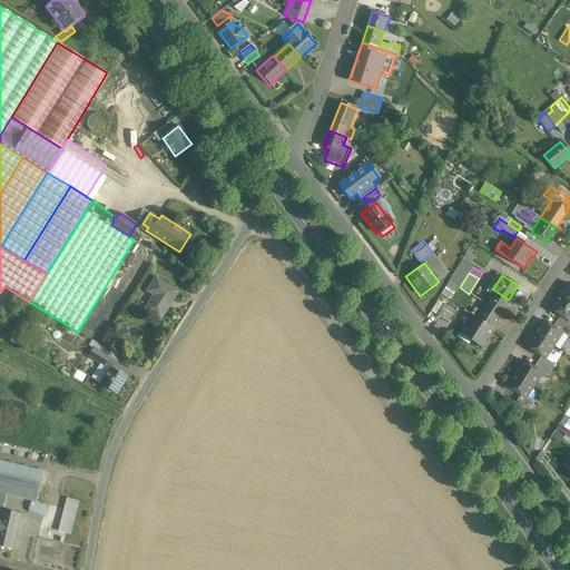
[(146,310),(160,320),(178,292),(156,277),(148,292),(150,290),(156,294),(146,310)]
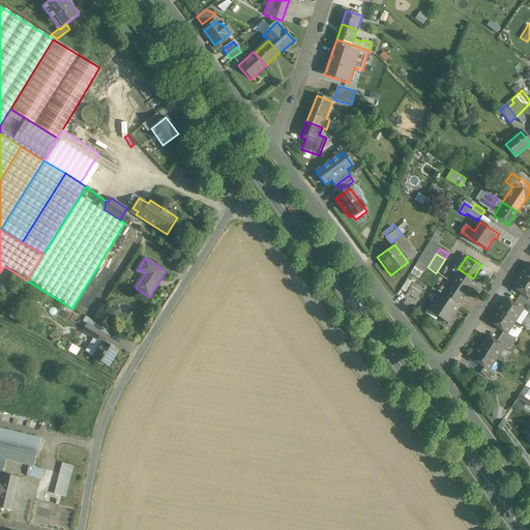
[(529,264),(528,263),(520,275),(529,282),(529,264)]
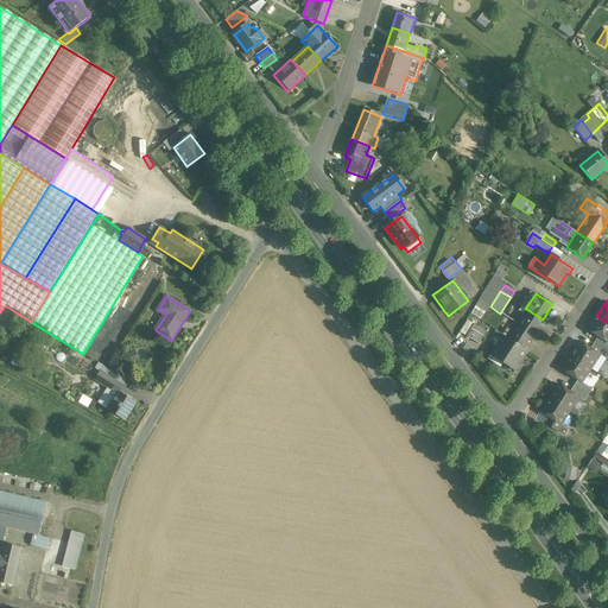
[(543,320),(526,309),(520,320),(523,321),(519,325),(532,334),(543,320)]
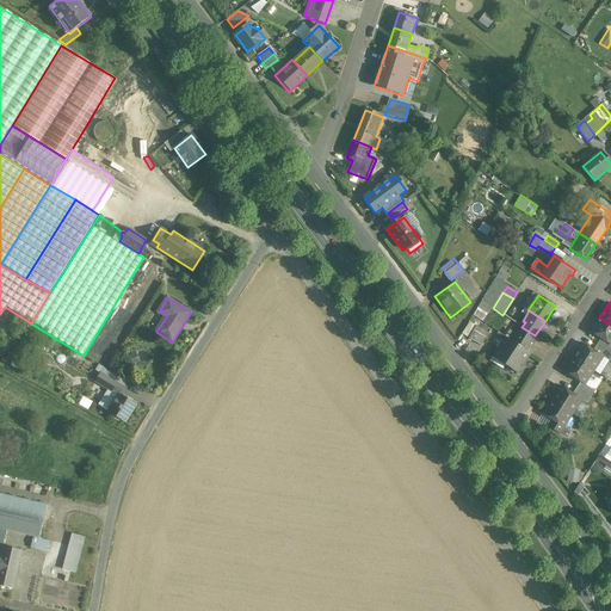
[(610,325),(599,318),(590,332),(600,339),(610,345),(610,325)]
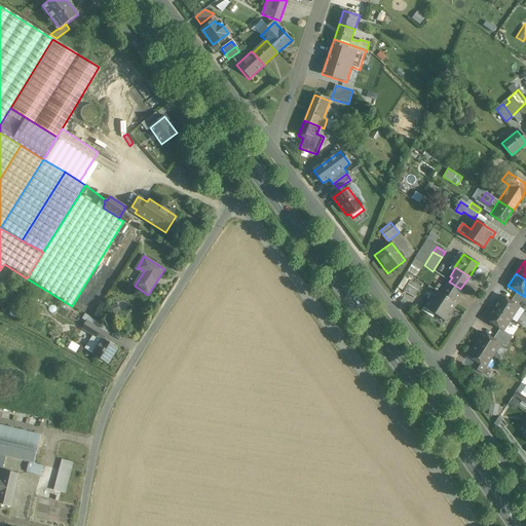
[(416,297),(422,287),(406,277),(400,288),(416,297)]
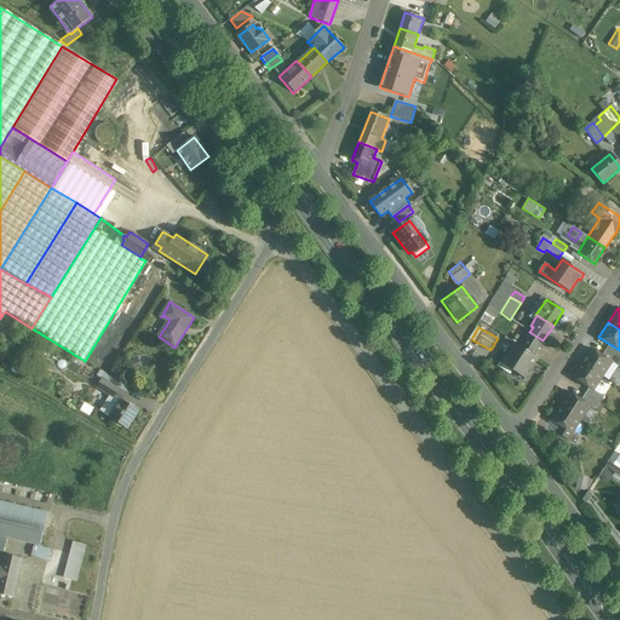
[(543,340),(529,332),(526,337),(523,336),(517,345),(533,356),(543,340)]
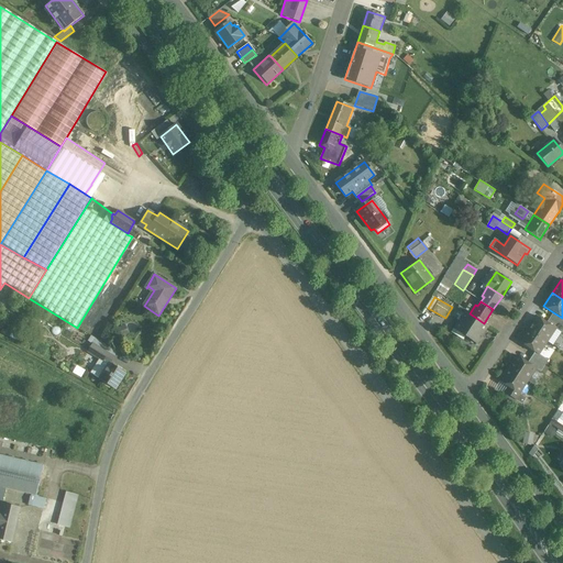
[(484,323),(470,313),(465,310),(453,329),(462,334),(463,333),(476,342),(475,344),(476,344),(488,326),(484,323)]
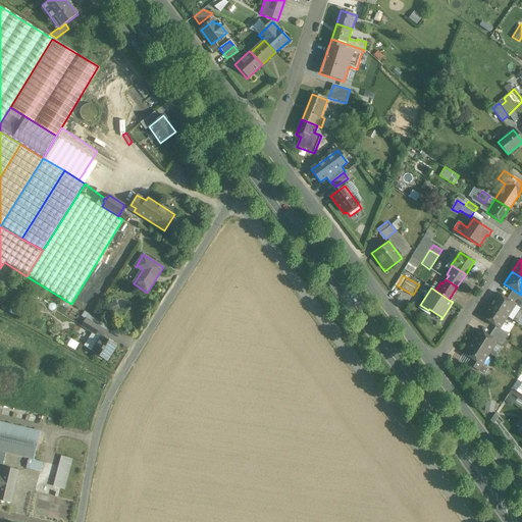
[(521,295),(513,290),(510,295),(521,302),(521,295)]
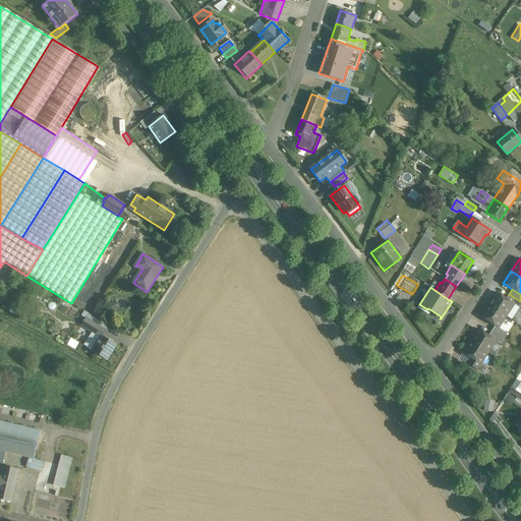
[(506,299),(497,293),(488,304),(506,315),(513,304),(506,299)]
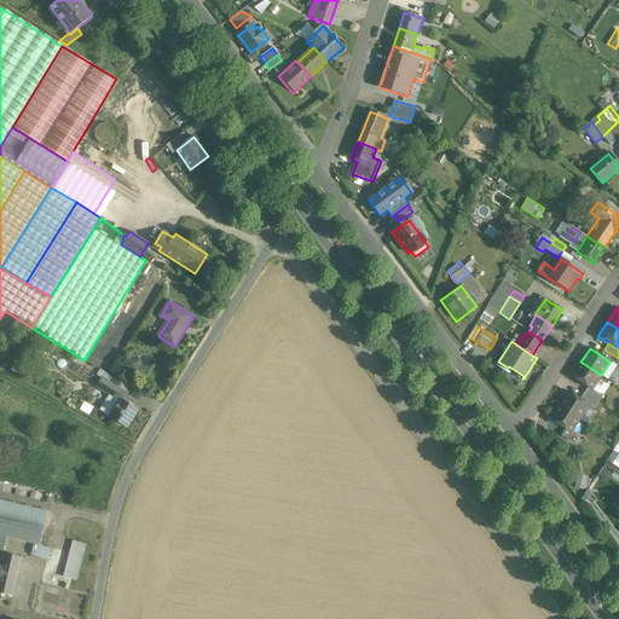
[(618,362),(618,358),(605,350),(601,356),(609,362),(617,366),(618,362)]
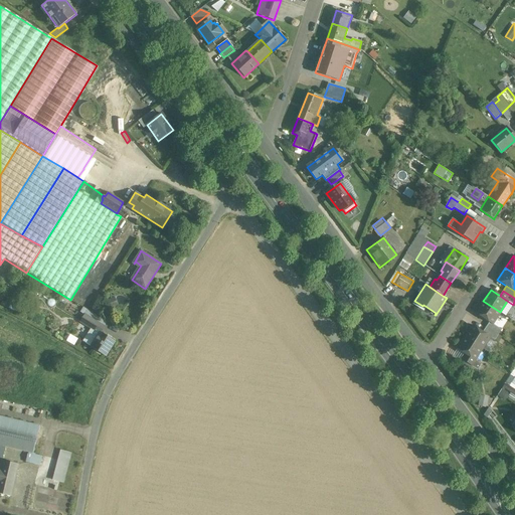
[(500,312),(483,301),(475,313),(489,322),(492,324),(493,323),(494,322),(499,315),(499,313),(500,312)]
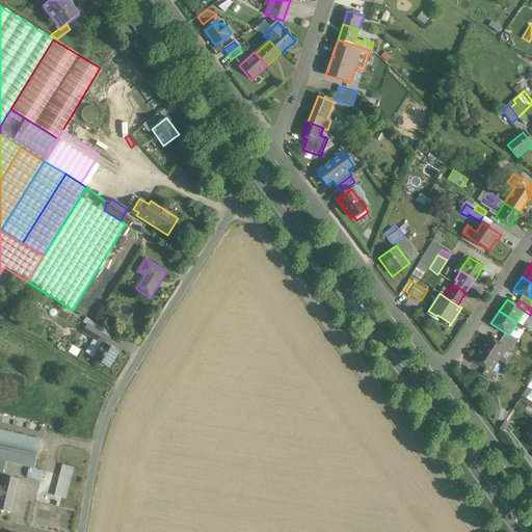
[(83,331),(99,342),(103,335),(87,325),(83,331)]
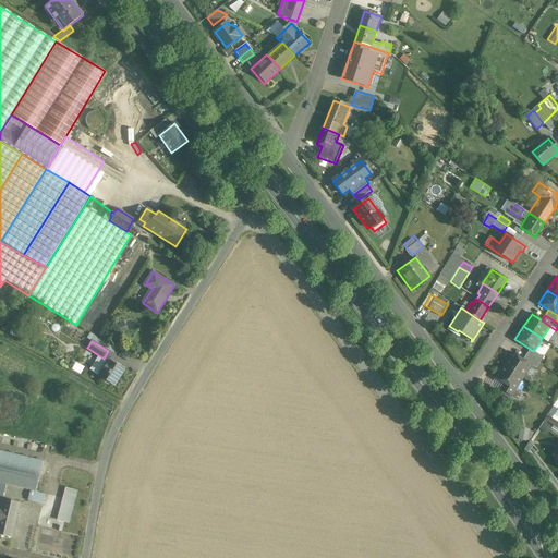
[(543,358),(533,351),(530,349),(526,354),(540,363),(543,358)]
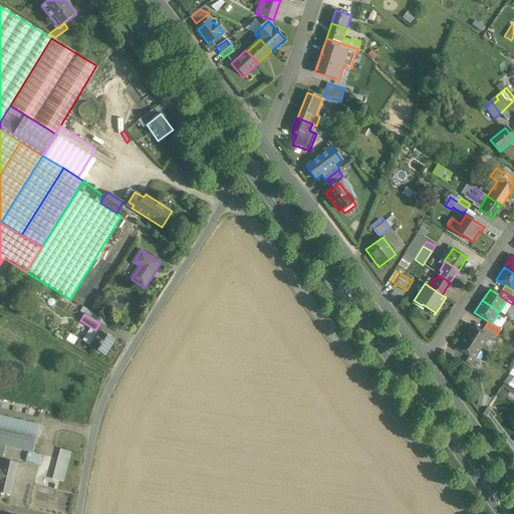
[(482,331),(472,325),(464,336),(481,347),(489,336),(482,331)]
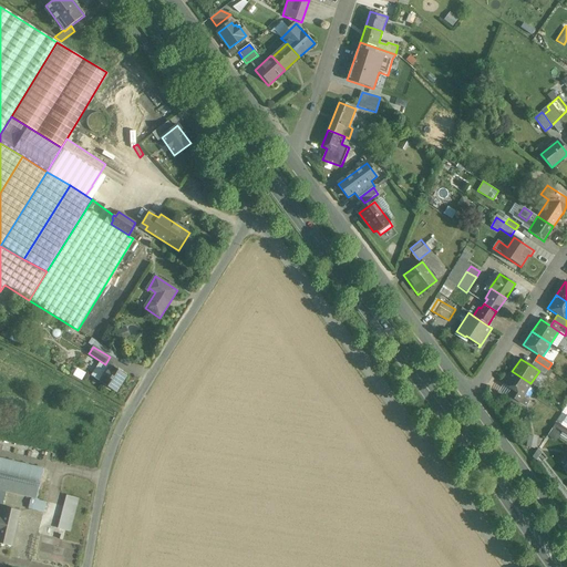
[(548,369),(535,360),(532,366),(539,371),(544,374),(548,369)]
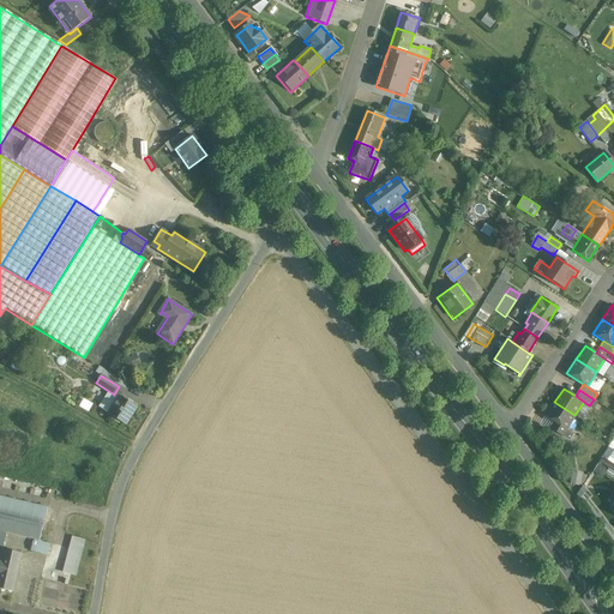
[(108,414),(125,425),(136,407),(119,397),(108,414)]
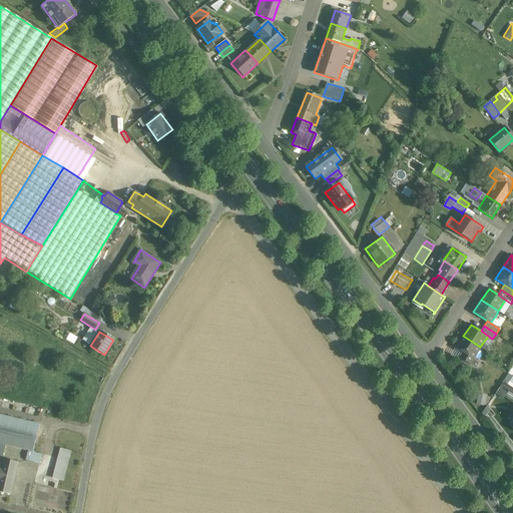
[(70,334),(67,340),(74,343),(77,337),(70,334)]
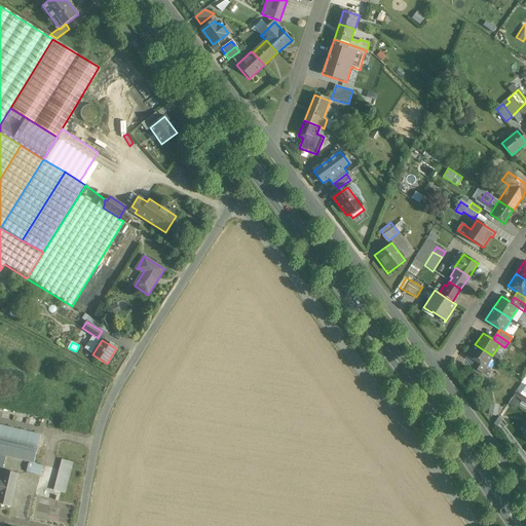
[(492,355),(475,344),(472,350),(470,348),(465,353),(466,357),(476,362),(484,368),(492,355)]
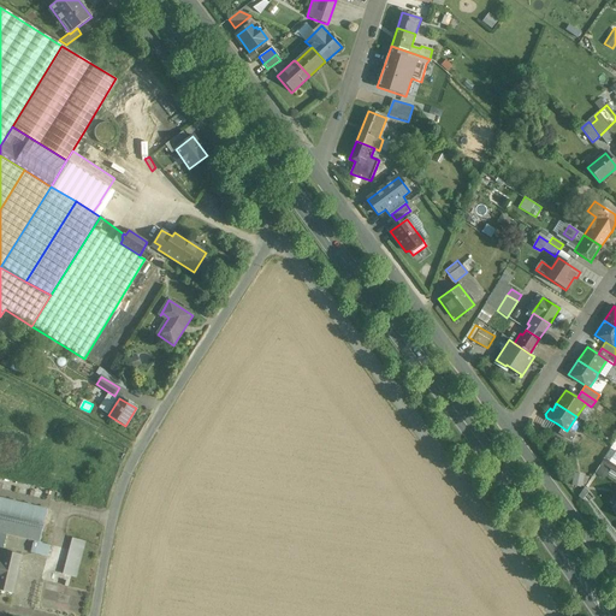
[(567,431),(557,424),(552,431),(564,438),(569,431),(567,431)]
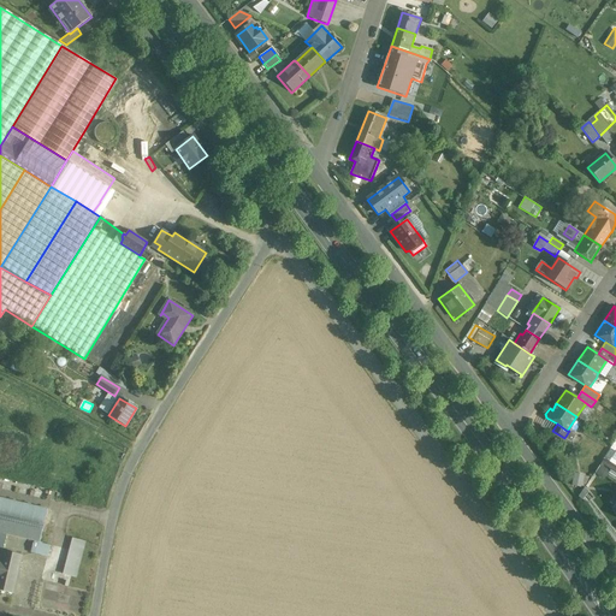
[(602,466),(596,473),(604,479),(609,471),(602,466)]
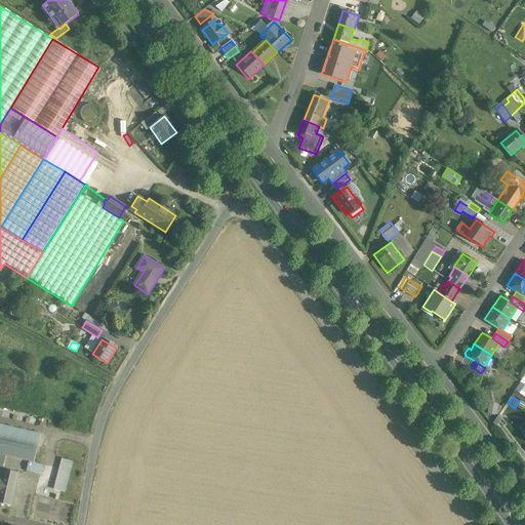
[(0,454),(4,455),(9,456),(15,429),(0,425),(0,454)]
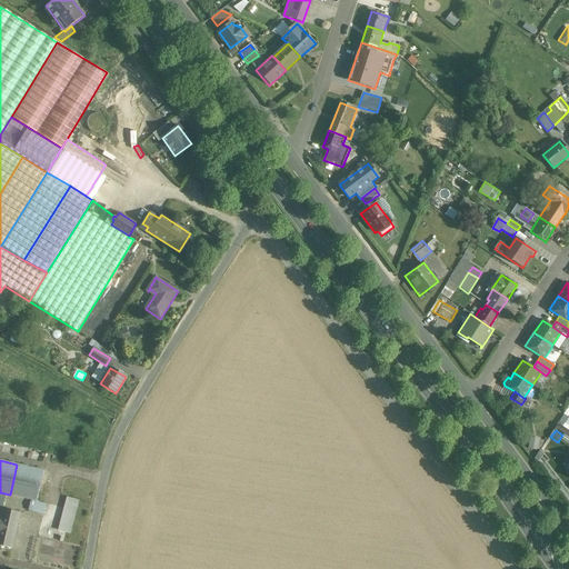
[(46,471),(17,465),(10,495),(39,501),(46,471)]
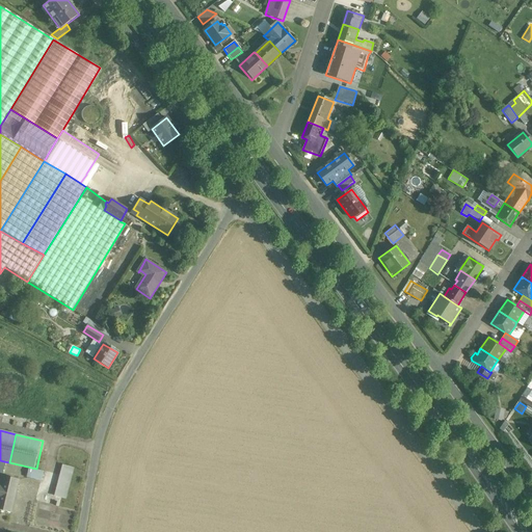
[(67,499),(76,467),(63,463),(54,495),(67,499)]
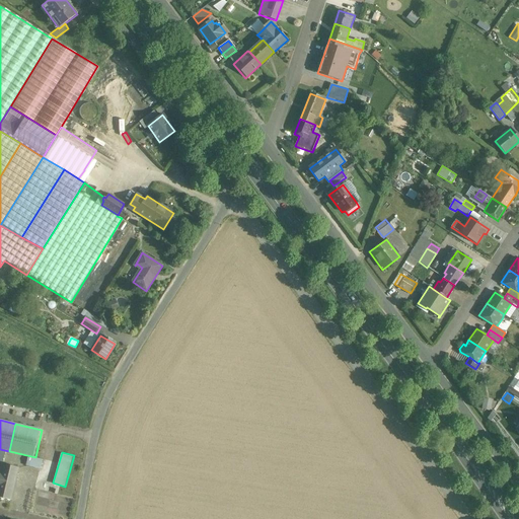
[(0,499),(12,502),(20,468),(3,464),(3,465),(2,468),(0,477),(0,499)]
